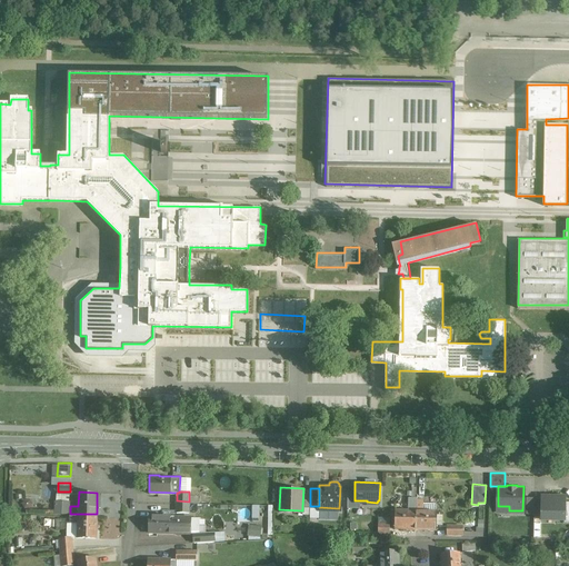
[(565,494),(541,494),(541,516),(563,516),(565,516),(565,499),(565,494)]
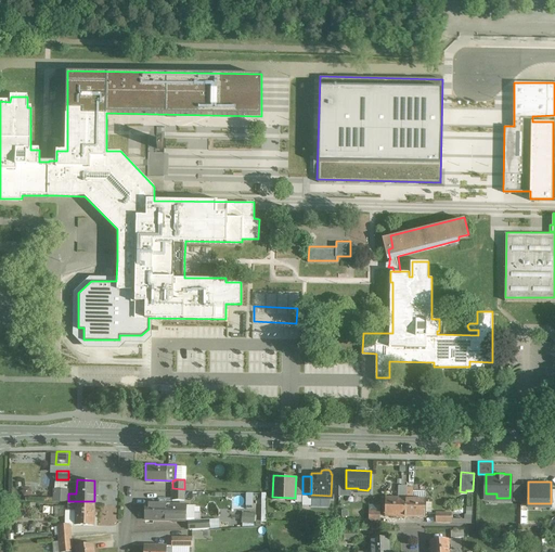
[(67,487),(54,487),(54,499),(67,499),(67,487)]
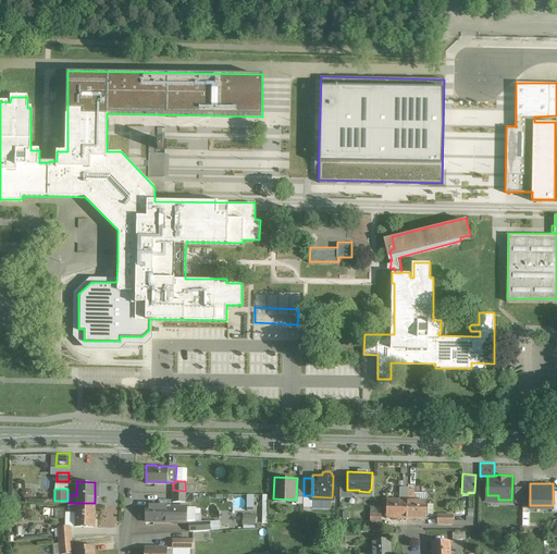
[(185,491),(173,490),(173,500),(185,500),(185,491)]
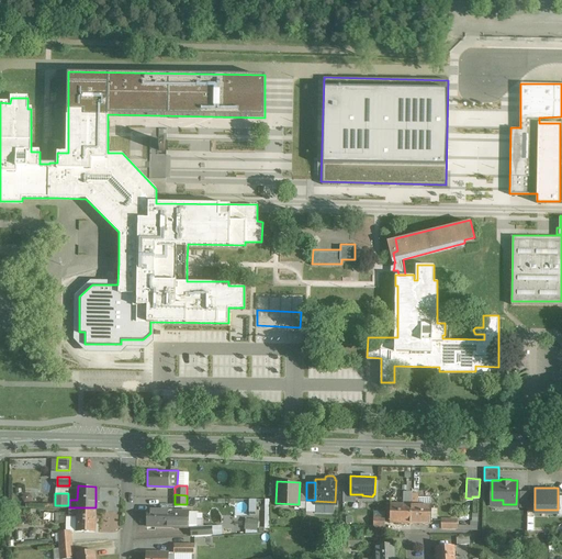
[(411,502),(390,502),(390,521),(411,521),(411,502)]
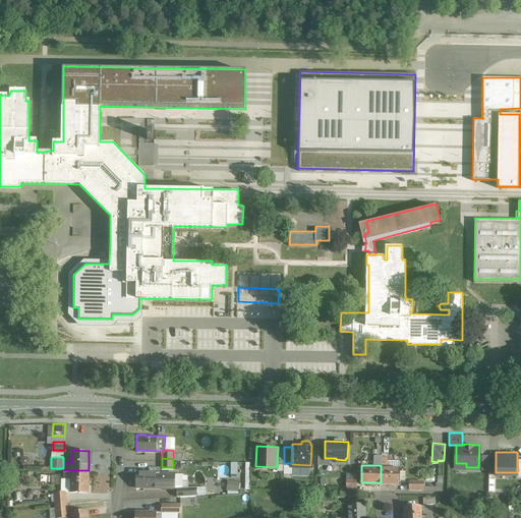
[(399,466),(381,465),(381,482),(399,483),(399,466)]
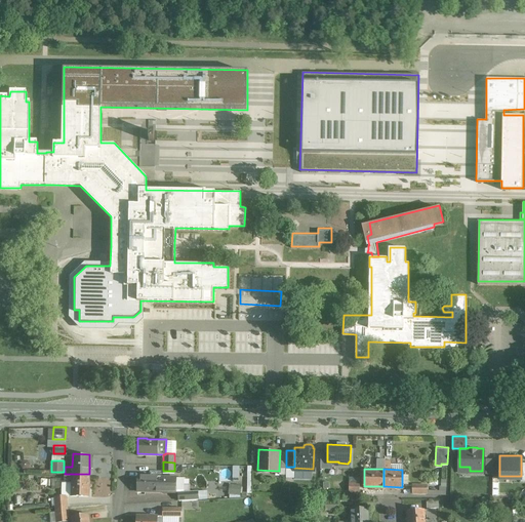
[(89,474),(65,474),(65,481),(72,481),(72,494),(88,494),(89,474)]
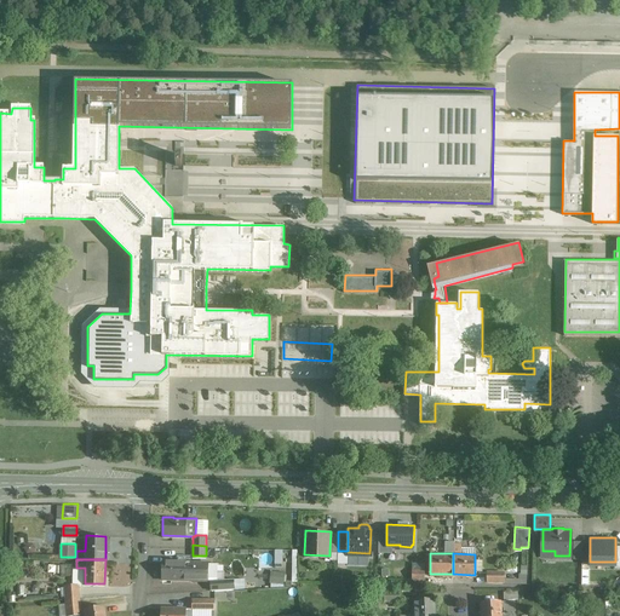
[(172,559),(162,559),(162,577),(184,577),(184,560),(172,560),(172,559)]
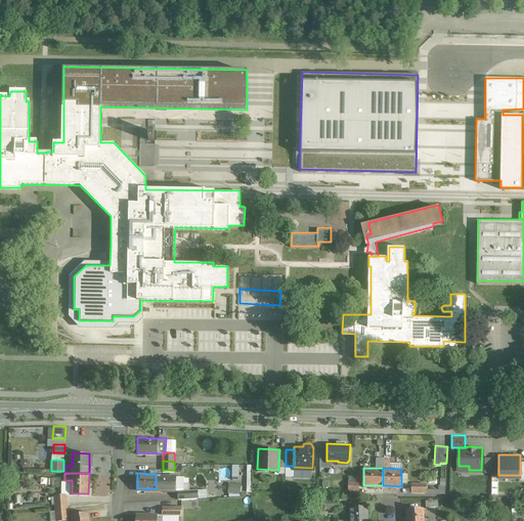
[(175,475),(156,474),(156,488),(175,489),(175,475)]
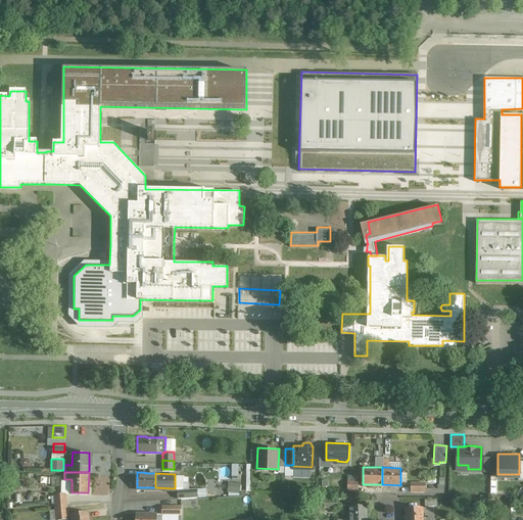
[(241,490),(241,480),(229,479),(228,489),(241,490)]
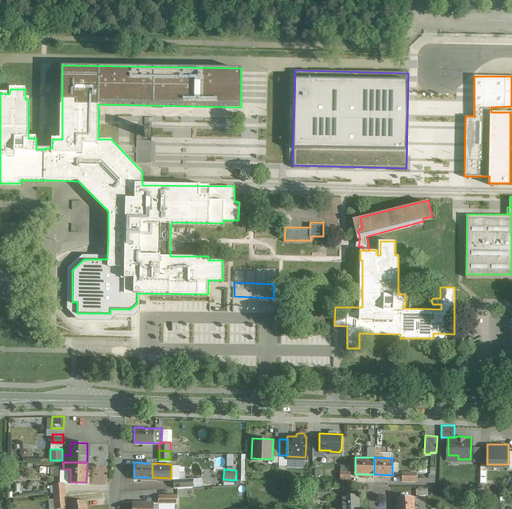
[(416,472),(402,471),(401,479),(415,479),(416,472)]
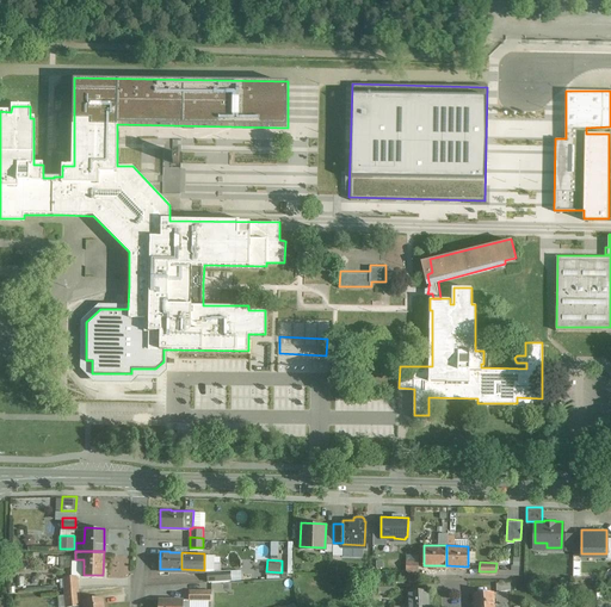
[(229,568),(208,570),(209,580),(230,578),(229,568)]
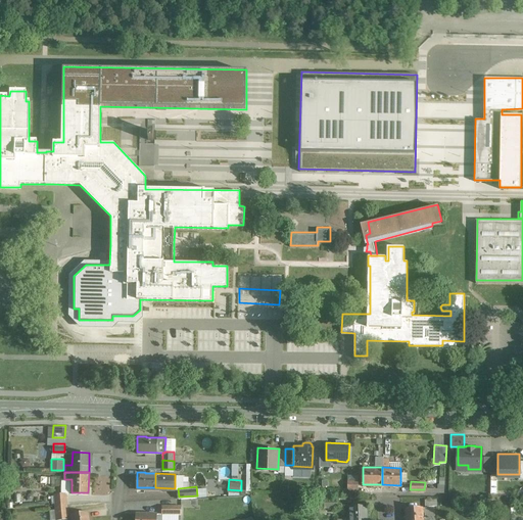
[(65,491),(54,492),(55,504),(66,503),(65,491)]
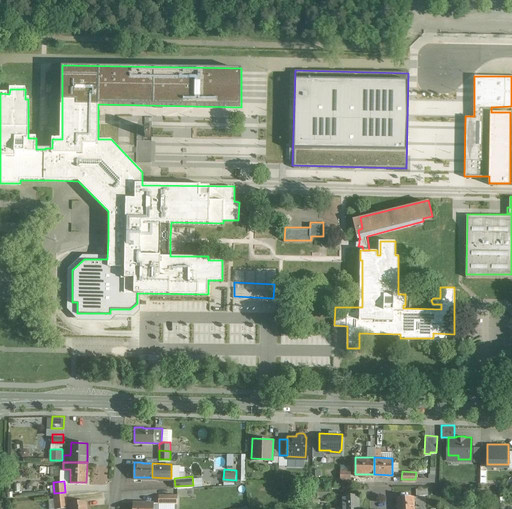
[(330,486),(316,486),(316,495),(330,494),(330,486)]
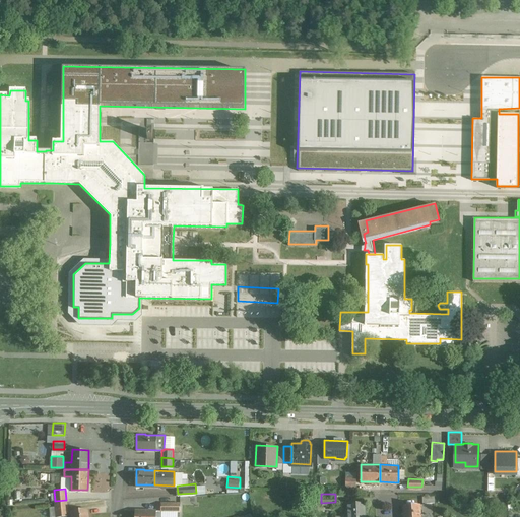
[(66,500),(55,501),(56,515),(67,514),(66,500)]
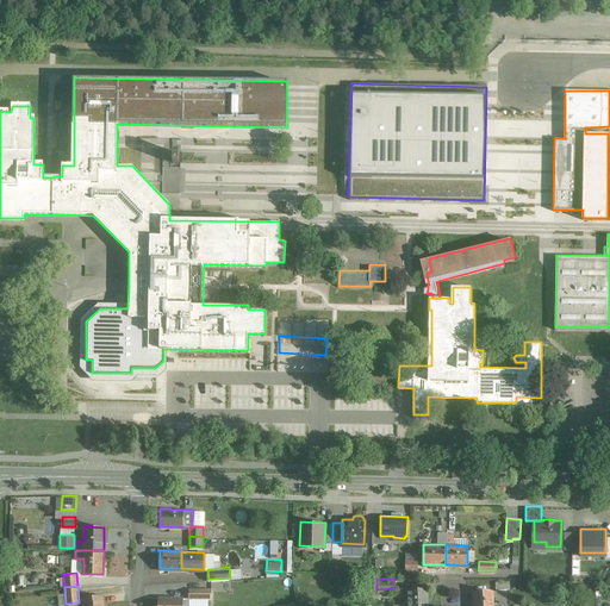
[(210,587),(188,587),(188,597),(210,597),(210,587)]
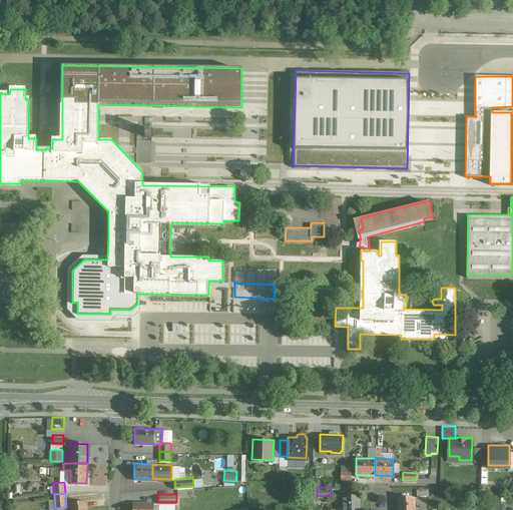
[(360,509),(360,495),(343,496),(344,507),(343,509),(360,509)]
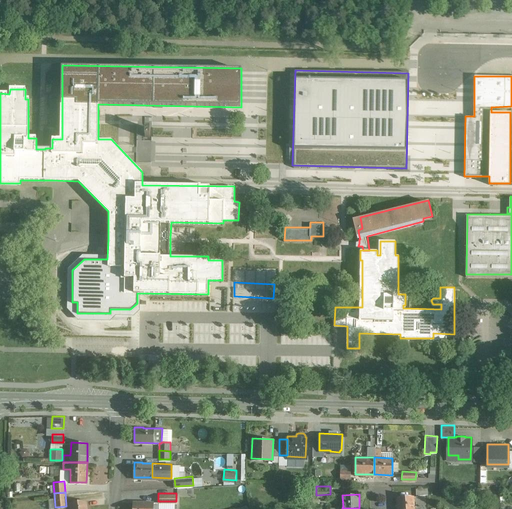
[(413,495),(397,496),(398,508),(424,508),(424,505),(414,506),(413,495)]
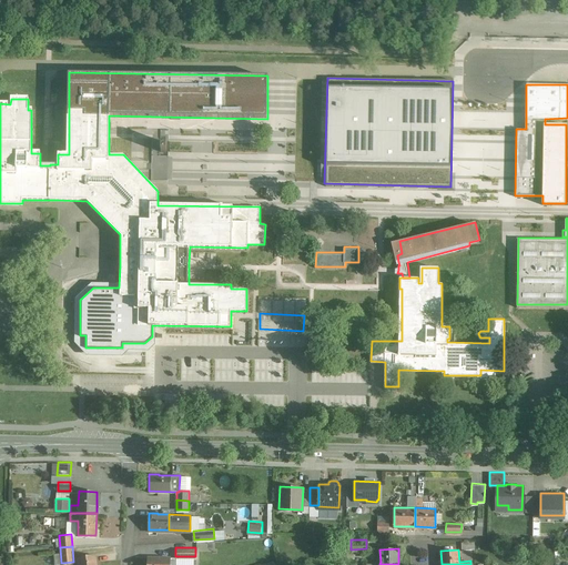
[(169,564),(170,555),(148,554),(146,564),(169,564)]
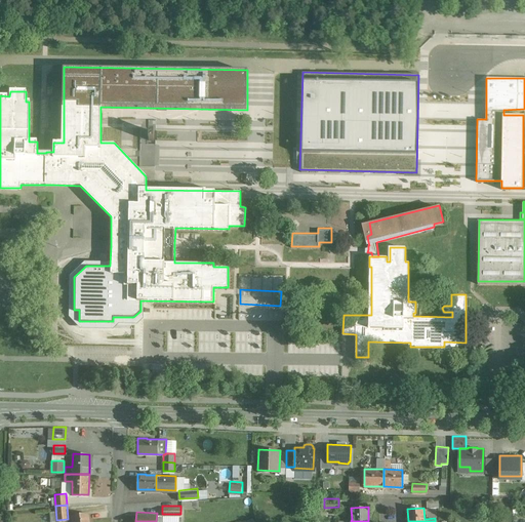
[(89,521),(88,513),(72,515),(72,521),(89,521)]
